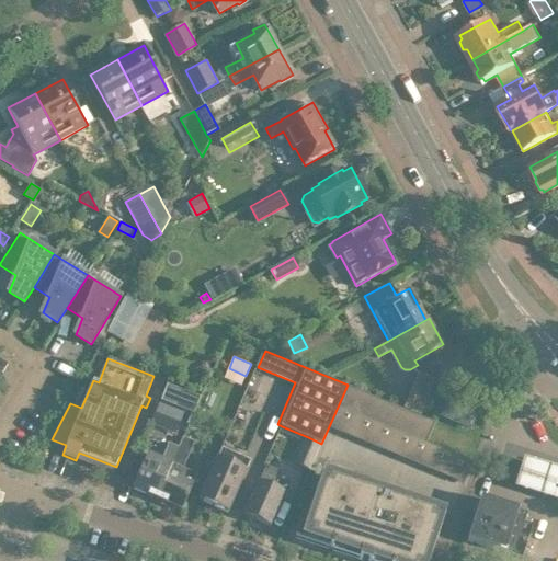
[(406,407),(422,413),(435,379),(419,373),(406,407)]
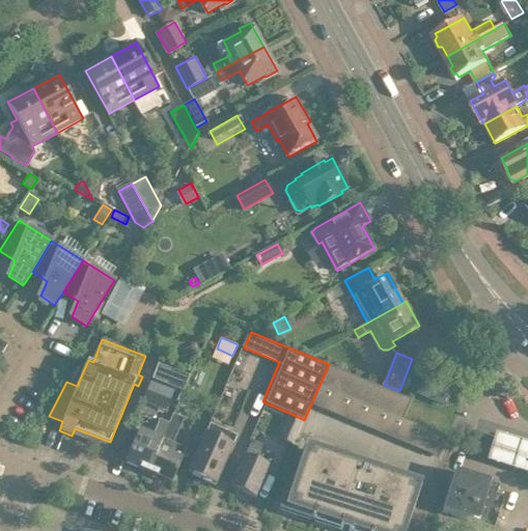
[(338,368),(329,365),(321,385),(330,388),(333,382),(338,368)]
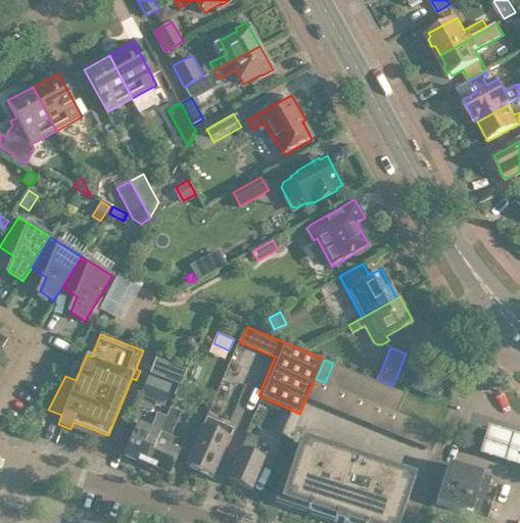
[(333,363),(328,376),(336,379),(341,367),(333,363)]
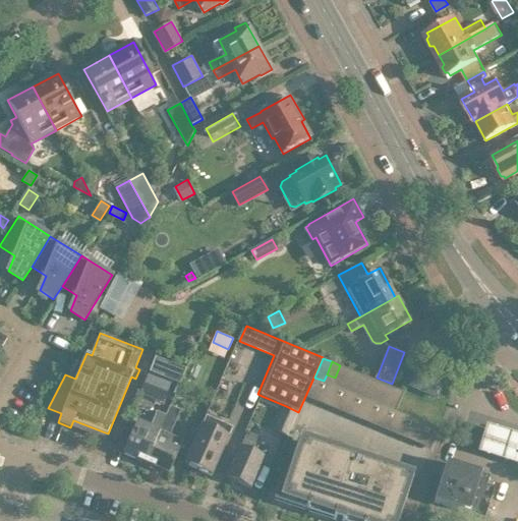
[(172,362),(166,378),(181,384),(187,368),(172,362)]
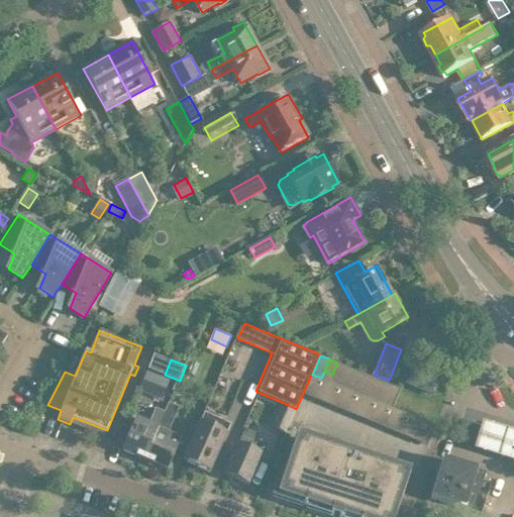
[(337,363),(332,375),(340,378),(345,366),(337,363)]
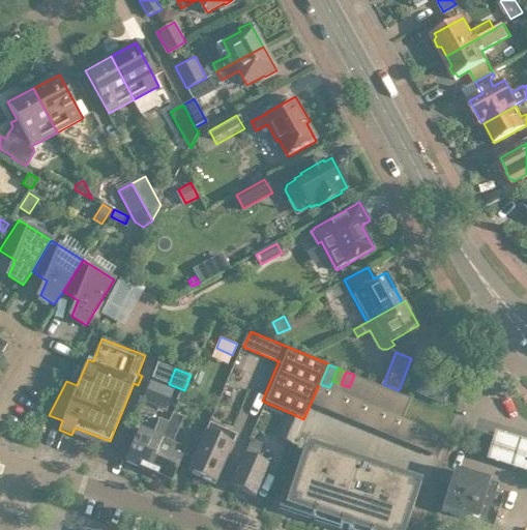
[(354,375),(349,387),(357,391),(362,378),(354,375)]
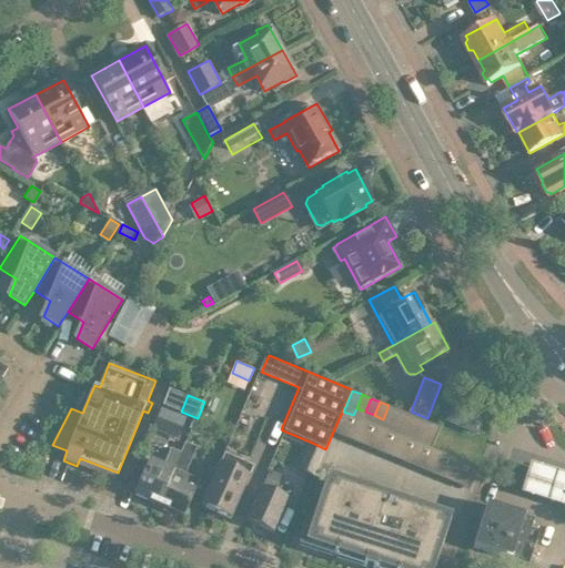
[(389,405),(383,419),(392,423),(397,409),(389,405)]
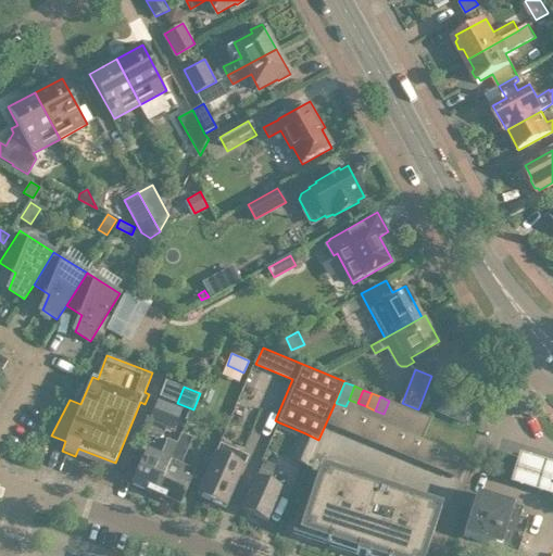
[(184,407),(159,397),(151,418),(175,427),(184,407)]
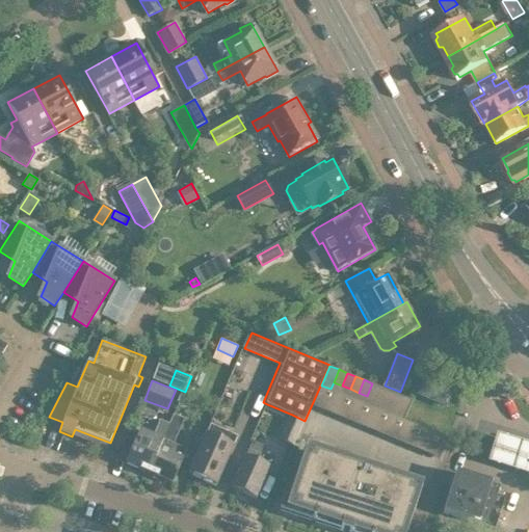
[(426,380),(421,394),(447,405),(453,391),(426,380)]
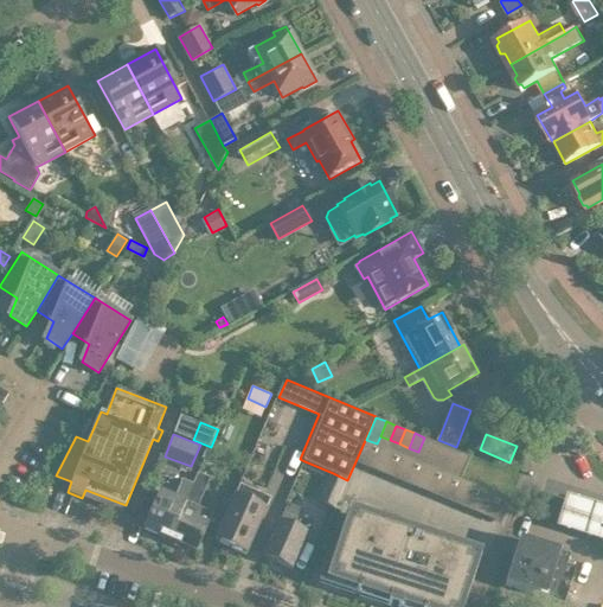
[(424,438),(418,452),(428,455),(434,441),(424,438)]
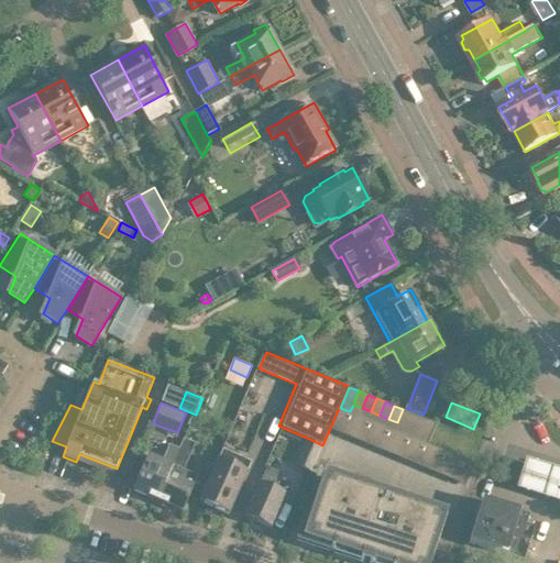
[(403,409),(397,422),(406,427),(412,412),(403,409)]
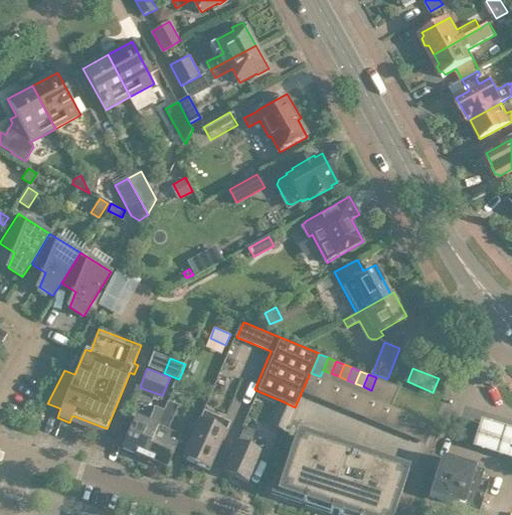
[(376,377),(371,390),(379,393),(384,381),(376,377)]
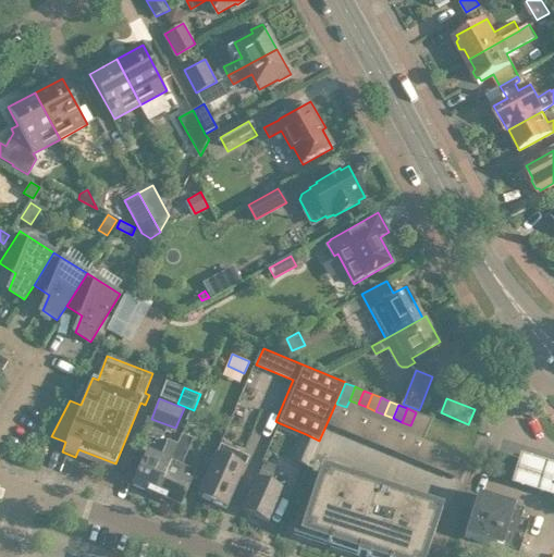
[(426,416),(416,412),(410,425),(407,434),(416,437),(426,416)]
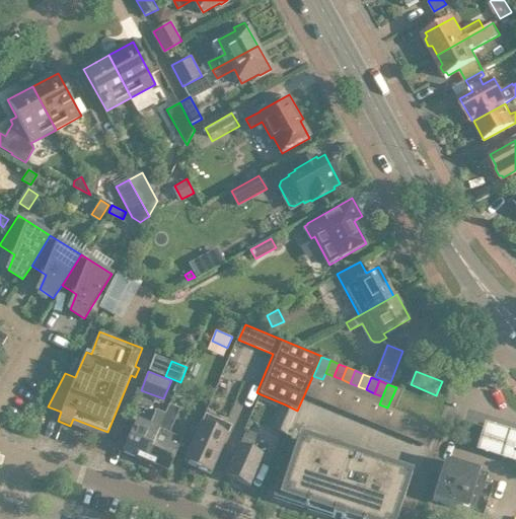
[(169,404),(165,415),(146,461),(168,470),(182,438),(169,433),(179,409),(169,404)]
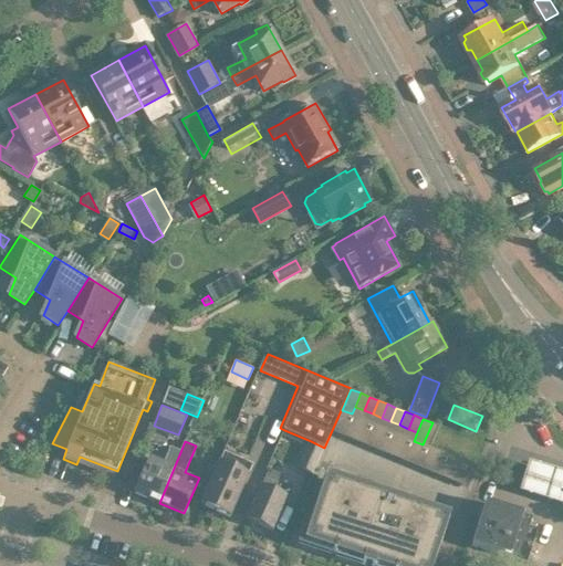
[(312,473),(324,448),(311,441),(299,468),(312,473)]
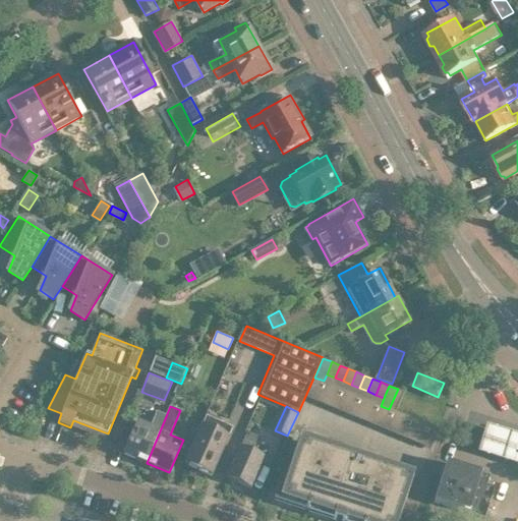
[(147,463),(166,416),(158,412),(152,426),(137,420),(123,453),(147,463)]
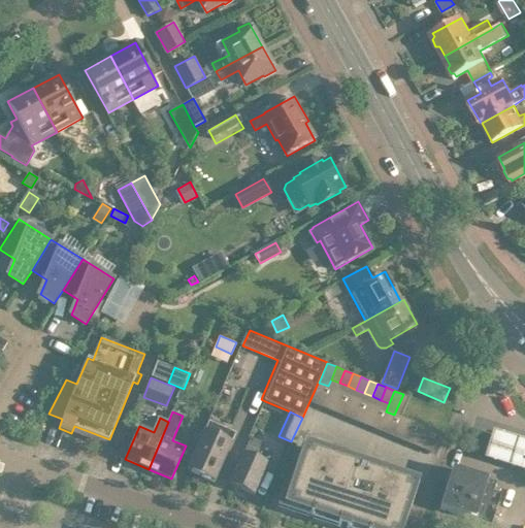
[(188,468),(214,481),(235,433),(209,421),(188,468)]
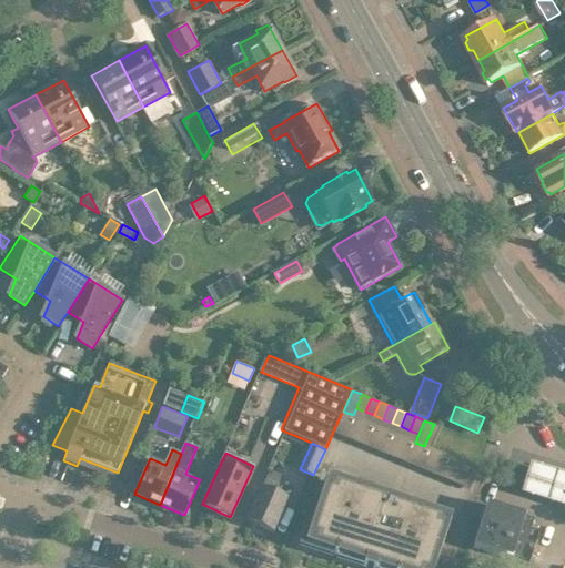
[(564,469),(536,459),(524,492),(564,506),(564,469)]
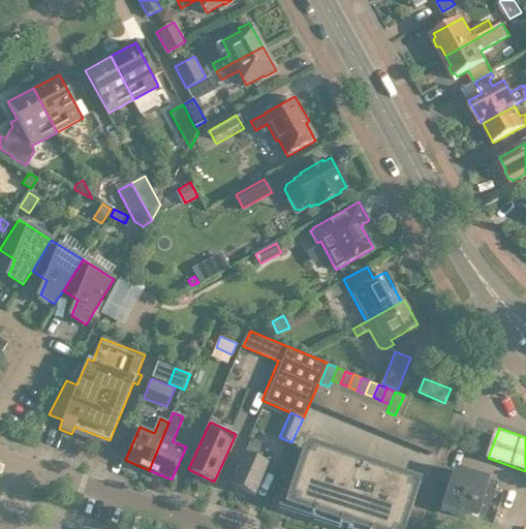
[(269,465),(257,460),(265,445),(253,440),(246,456),(244,455),(231,485),(255,495),(269,465)]
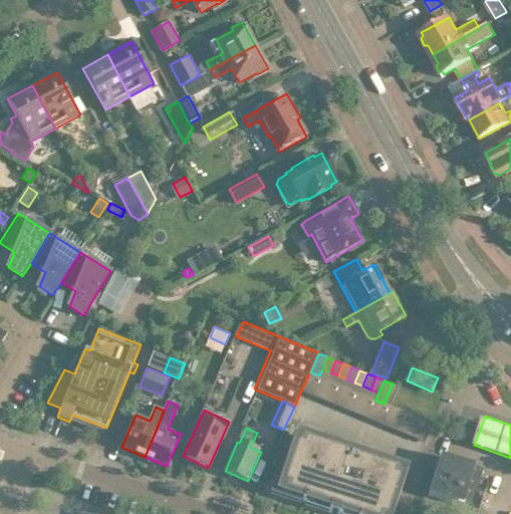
[(350,452),(294,433),(278,480),(280,481),(278,488),(285,491),(283,494),(286,495),(288,488),(305,493),(302,500),(305,501),(307,494),(332,502),(329,511),(331,512),(333,507),(339,509),(337,513),(339,513),(342,506),(360,512),(359,513),(361,513),(362,513),(366,513),(393,513),(408,471),(359,455),(359,454),(357,454),(355,461),(349,459),(351,452),(350,451),(350,452)]
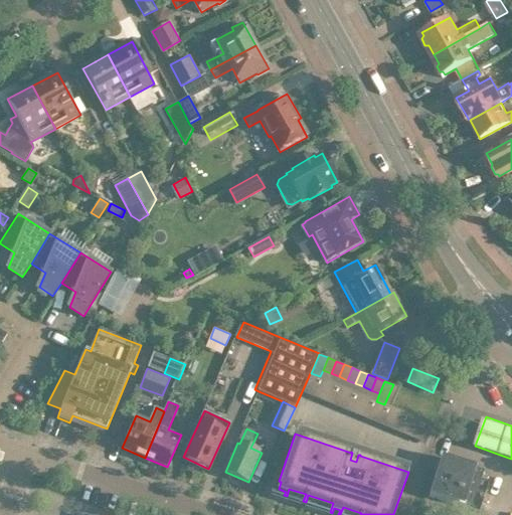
[(430,495),(480,511),(489,480),(482,478),(485,469),(442,456),(430,495)]
